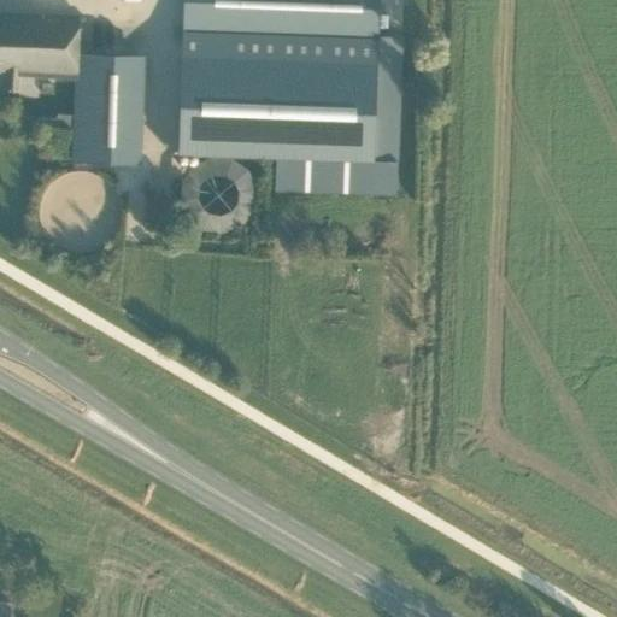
[(184,0),(182,95),(180,153),(276,157),(375,160),(375,158),(378,36),(380,0),(184,0)]
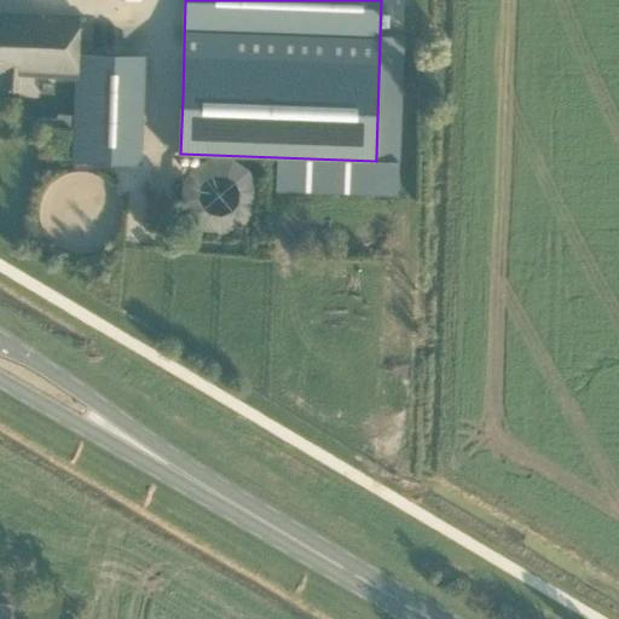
[(0,12),(0,71),(6,73),(6,91),(21,92),(21,76),(77,80),(80,15),(0,12)]
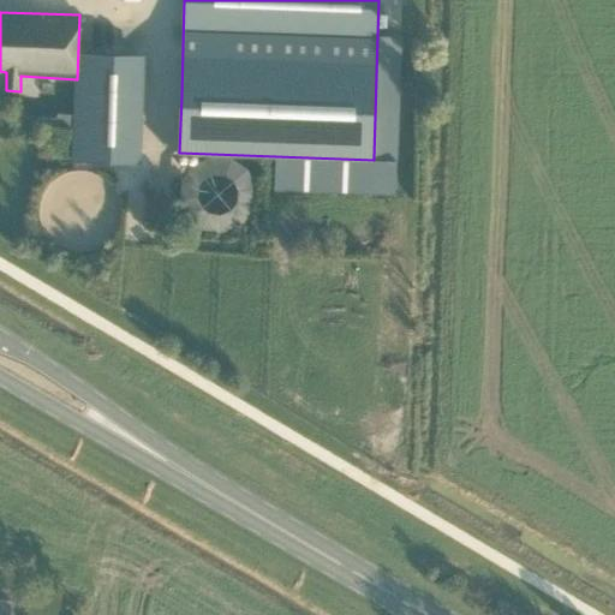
[(377,36),(374,157),(396,159),(400,37),(377,36)]
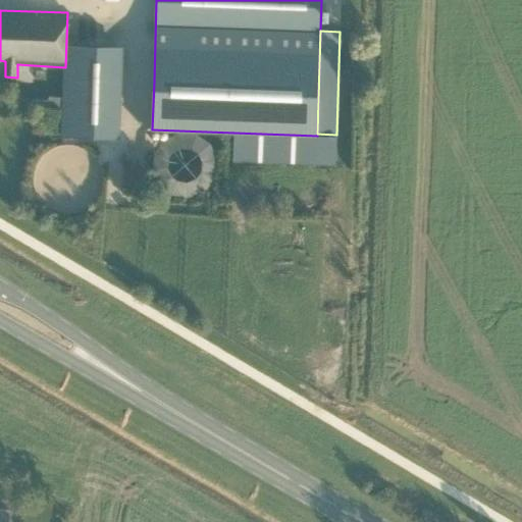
[(68,44),(66,93),(74,93),(74,100),(76,100),(75,118),(113,120),(115,45),(68,44)]
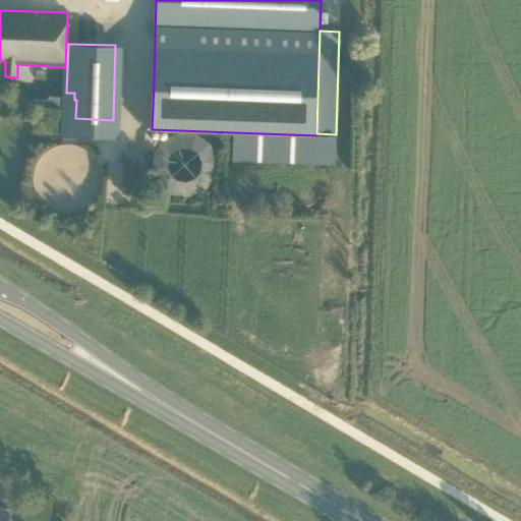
[(48,99),(47,107),(59,108),(61,97),(48,95),(48,99)]
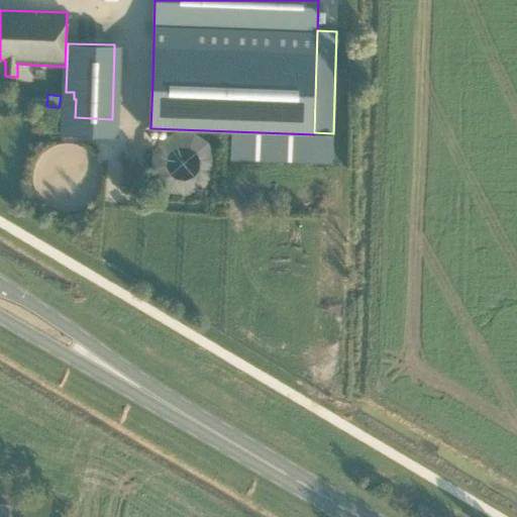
[(314,134),(231,131),(230,160),(332,163),(333,133),(314,132),(314,134)]
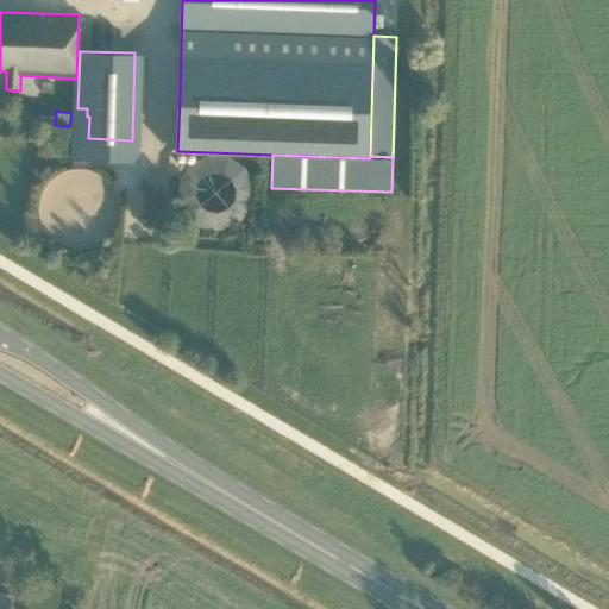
[(11,608),(13,594),(0,591),(0,608),(11,608)]
